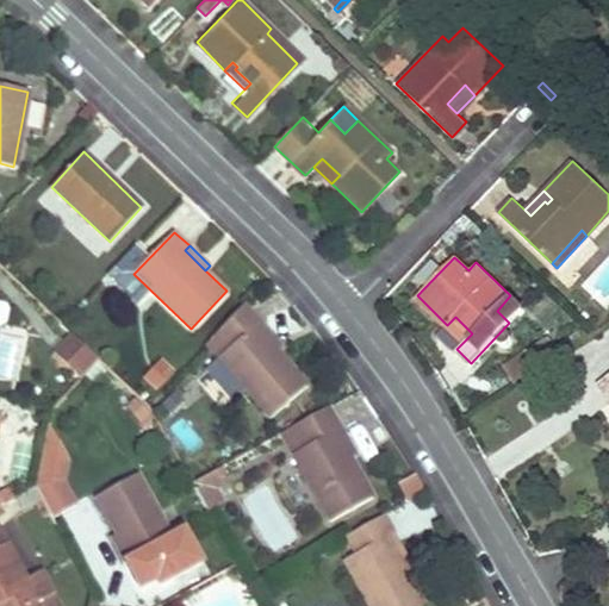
[(522,308),(510,295),(497,311),(509,323),(522,308)]
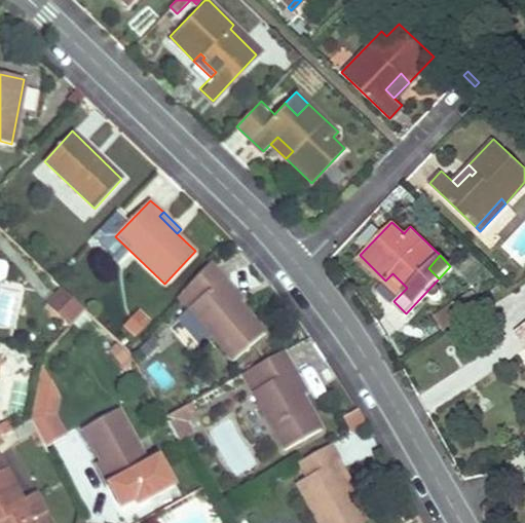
[(237,298),(221,277),(226,273),(211,259),(185,286),(197,297),(189,303),(191,306),(215,336),(230,357),(264,332),(237,298)]
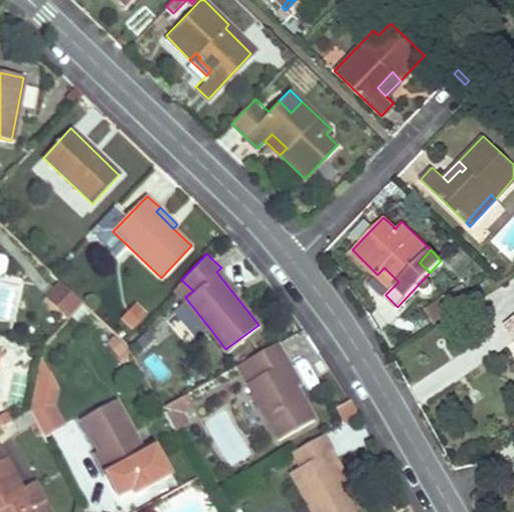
[(232,292),(236,289),(221,268),(216,272),(232,292)]
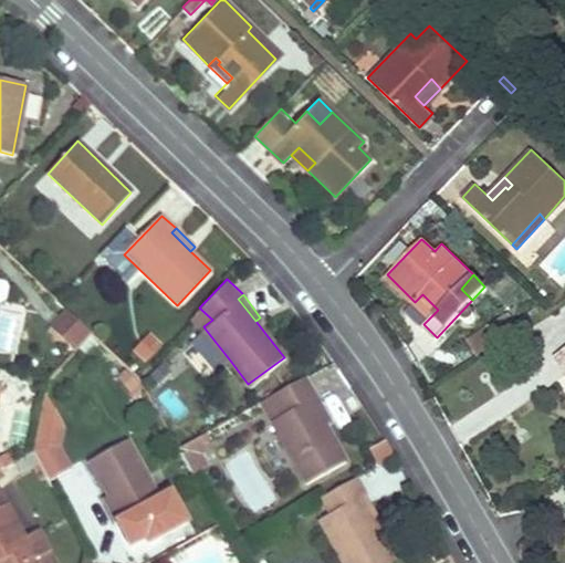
[(430,318),(438,310),(422,294),(415,302),(408,309),(424,324),(430,318)]
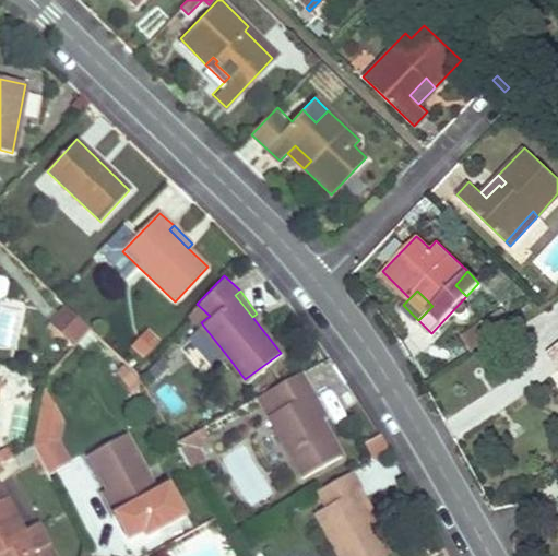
[(72,344),(86,330),(63,308),(50,322),(72,344)]
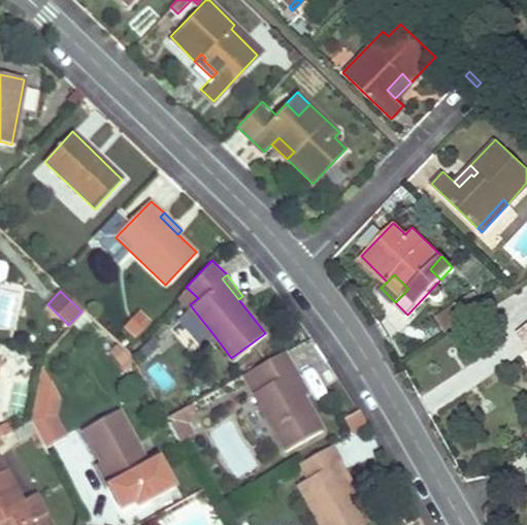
[(483,305),(474,292),(438,314),(446,327),(483,305)]
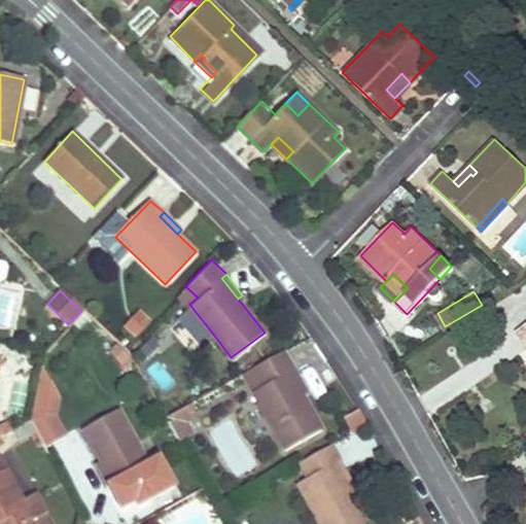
[(139,337),(150,316),(134,307),(123,327),(139,337)]
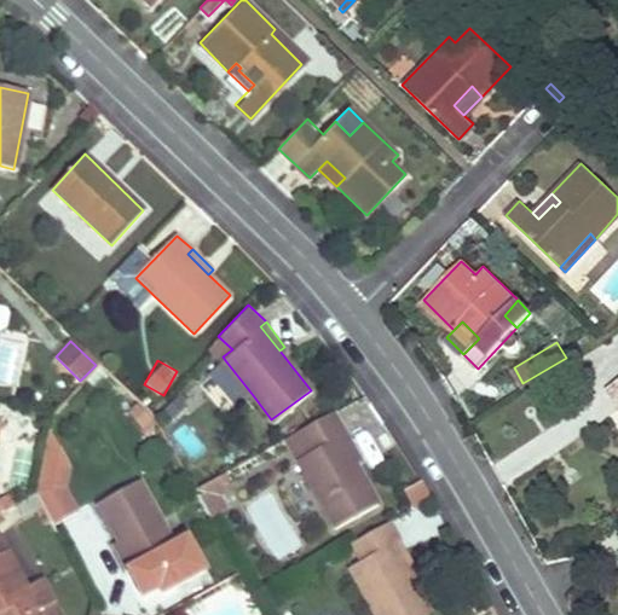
[(253,395),(225,360),(213,370),(240,405),(253,395)]
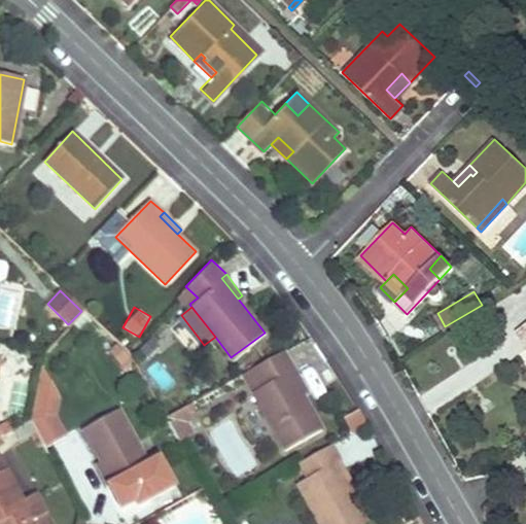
[(292,369),(282,350),(251,368),(261,386),(252,392),(284,449),(319,428),(302,395),(287,372),(292,369)]
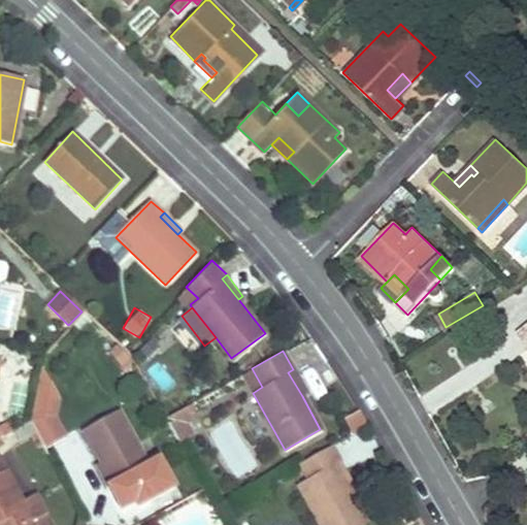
[(252,368),(242,373),(253,393),(262,387),(252,368)]
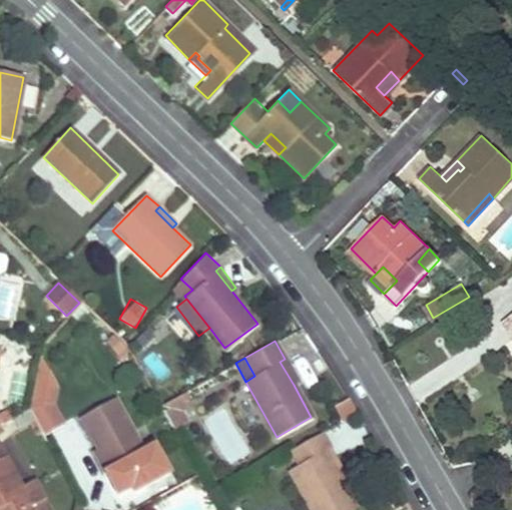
[(280,362),(294,385),(298,382),(285,359),(280,362)]
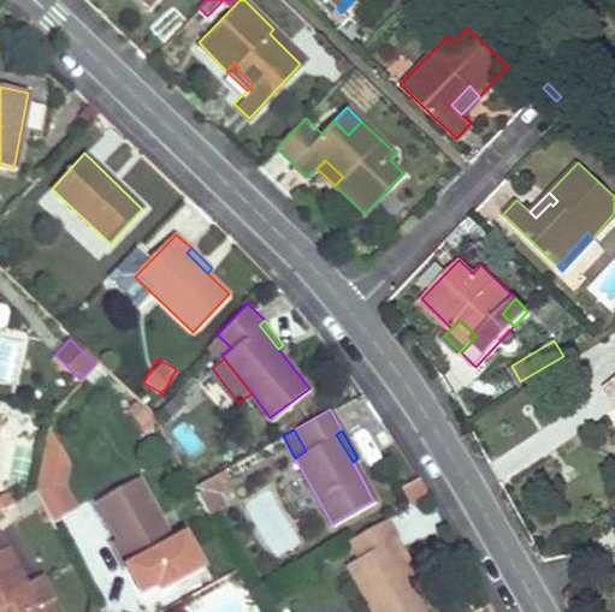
[(214,473),(190,486),(207,515),(222,505),(213,491),(223,486),(214,473)]
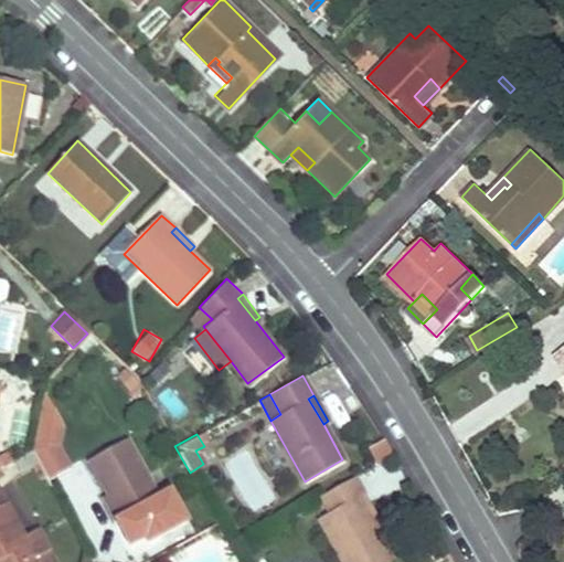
[(146,507),(158,500),(125,443),(88,463),(105,492),(120,520),(116,523),(124,538),(152,521),(146,507)]
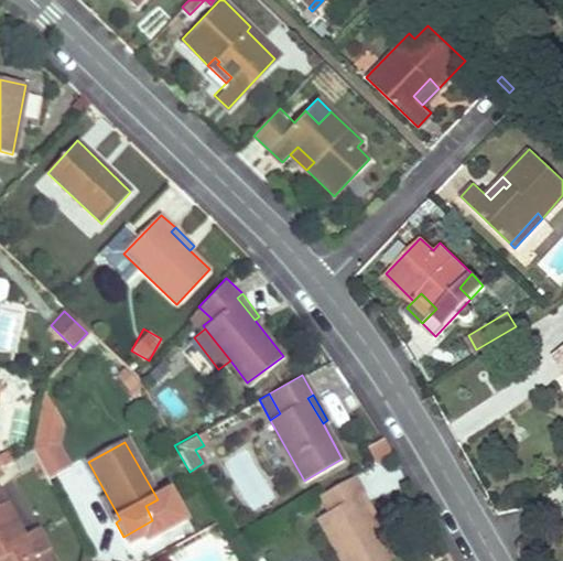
[(0,467),(8,463),(21,456),(15,446),(0,454),(0,467)]
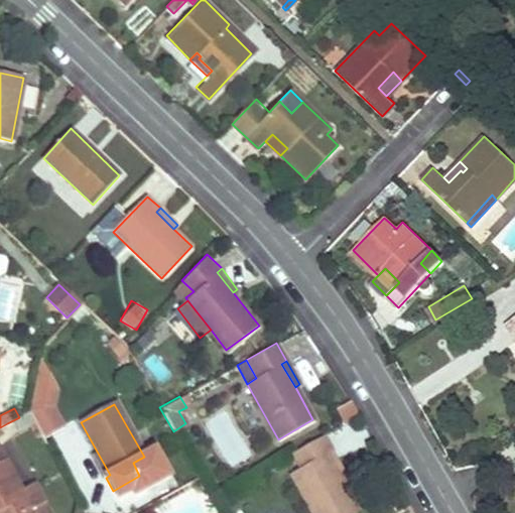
[(33,421),(28,412),(19,417),(24,426),(33,421)]
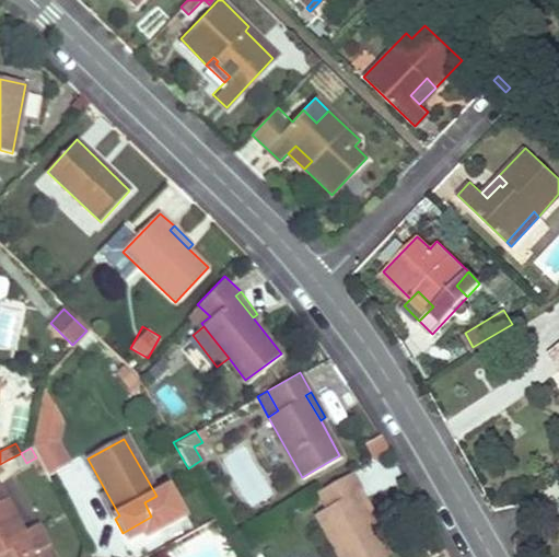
[(335,556),(388,556),(391,556),(356,494),(361,490),(351,472),(313,494),(323,511),(313,518),(335,556)]
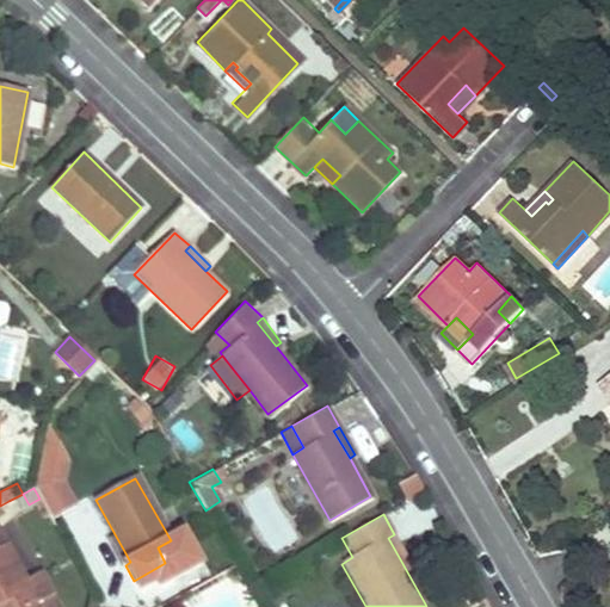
[(130,562),(114,532),(109,536),(125,565),(130,562)]
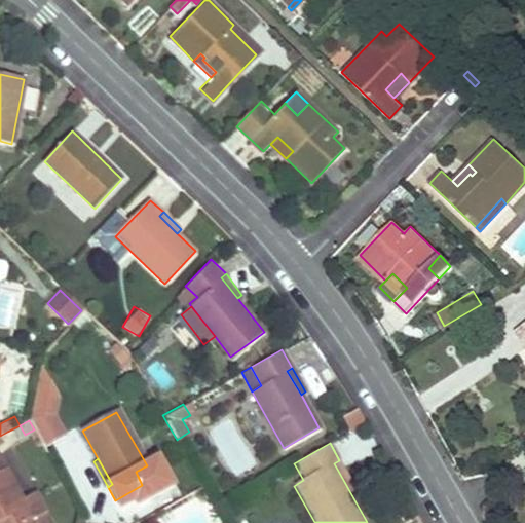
[(22,500),(0,460),(0,522),(31,522),(44,515),(33,494),(22,500)]
